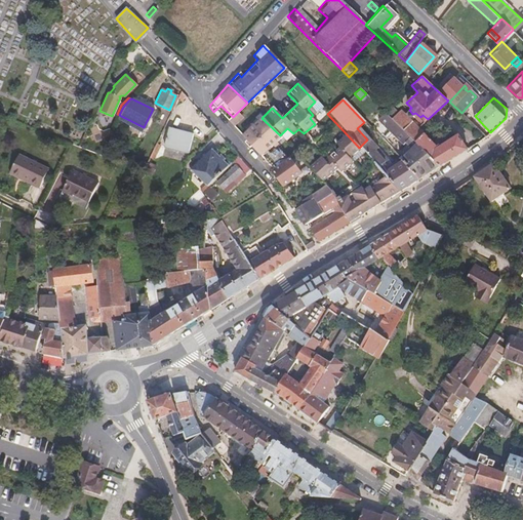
[(308,109),(313,115),(321,107),(315,102),(308,109)]
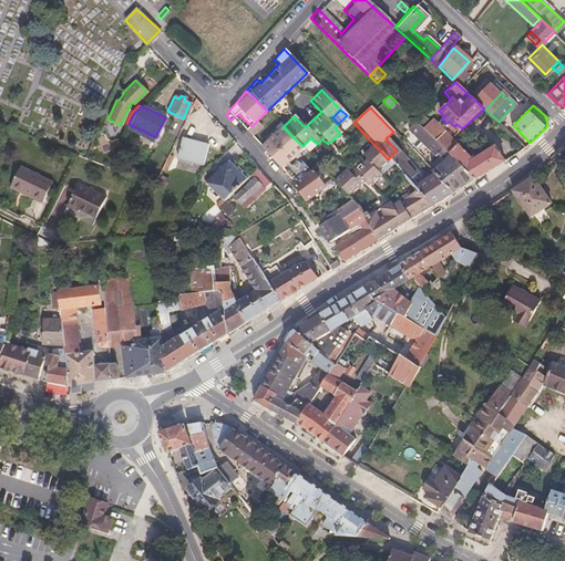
[(417,122),(447,152),(456,143),(452,138),(438,123),(433,120),(430,122),(422,116),(417,122)]
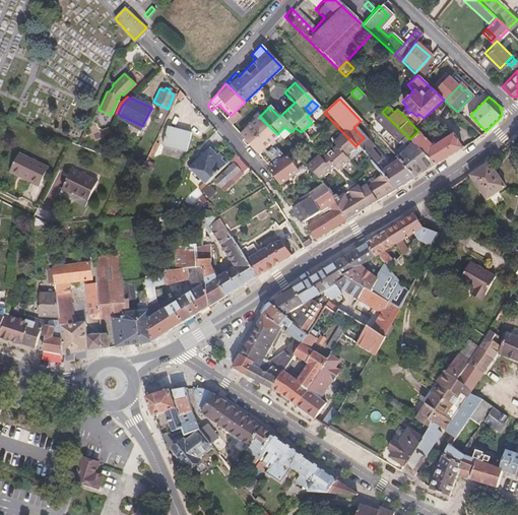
[(401,113),(414,127),(424,118),(418,114),(416,116),(411,112),(408,113),(405,109),(401,113)]
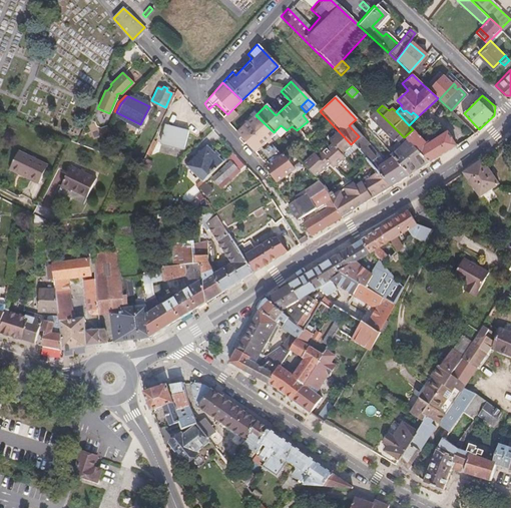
[(392,156),(409,174),(429,161),(404,137),(377,110),(369,117),(374,122),(367,130),(369,132),(374,137),(376,139),(384,132),(395,142),(397,140),(402,146),(389,153),(392,156)]
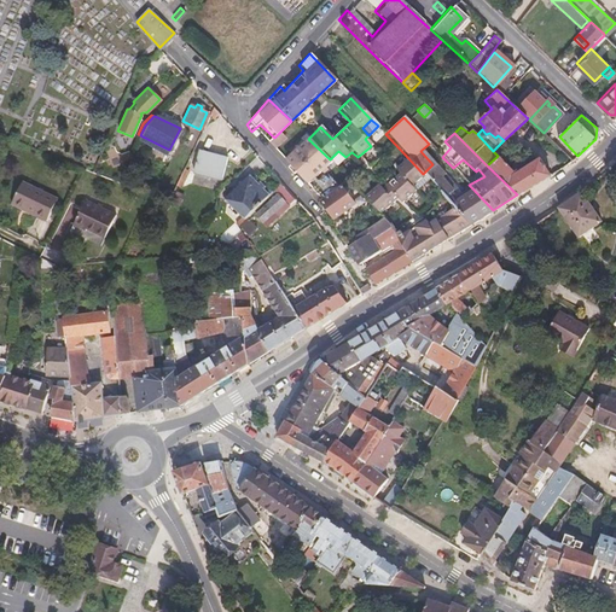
[(274,138),(266,146),(271,152),(282,143),(275,137),(274,138)]
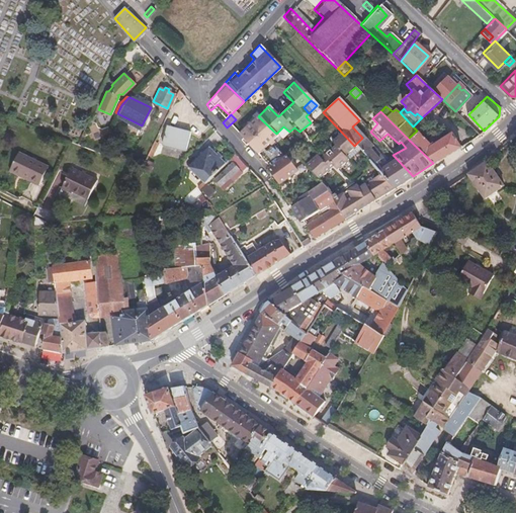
[(240,142),(255,157),(278,136),(276,134),(258,116),(242,133),(245,137),(240,142)]
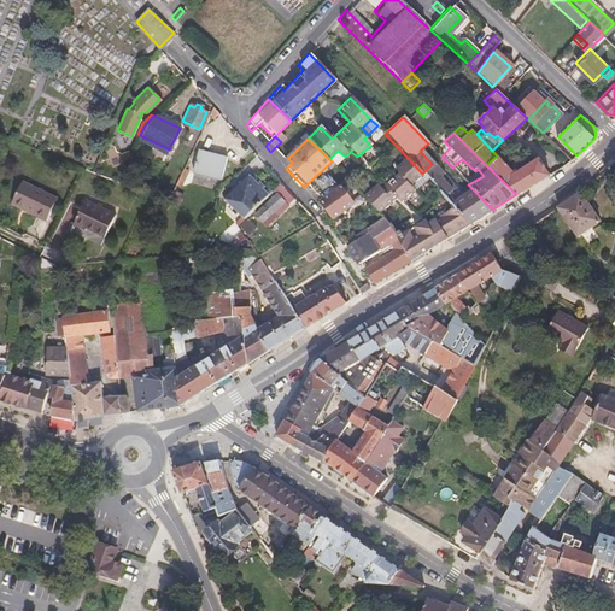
[(206,172),(224,174),(227,151),(215,150),(214,154),(197,153),(195,168),(206,169),(206,172)]
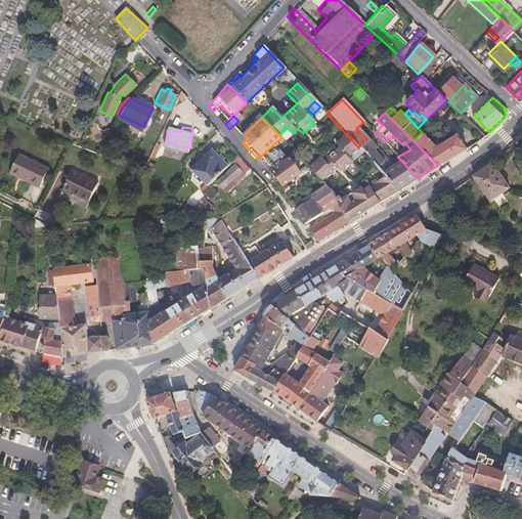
[(412,140),(438,165),(466,148),(457,135),(439,145),(438,143),(435,145),(422,132),(412,140)]
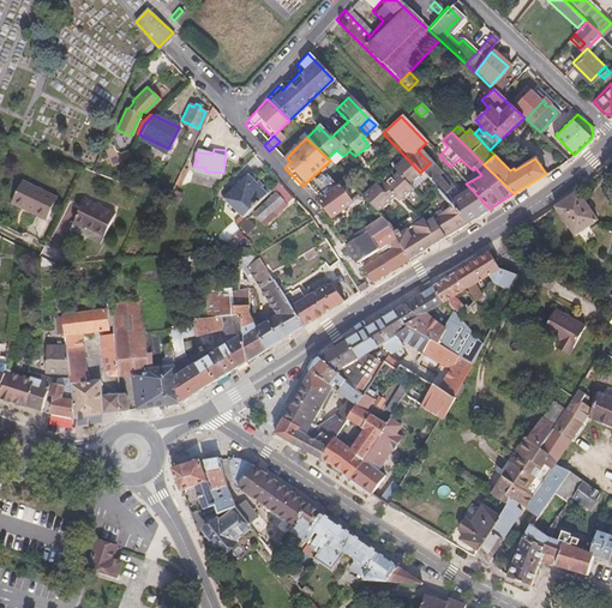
[(408,186),(421,174),(420,173),(406,157),(393,170),(395,174),(391,176),(383,185),(381,181),(363,197),(378,215),(395,198),(400,202),(412,191),(408,186)]
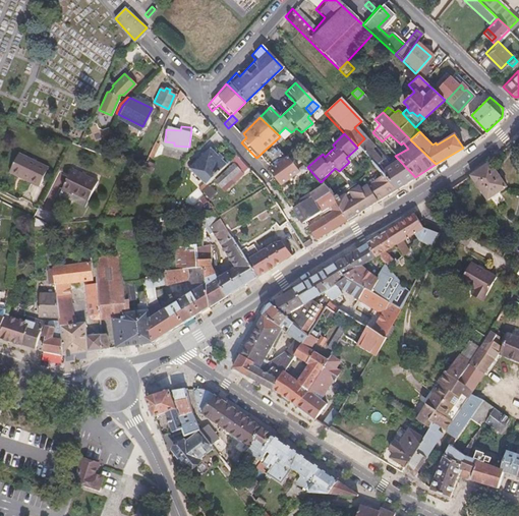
[(375,144),(380,139),(375,134),(369,138),(375,144)]
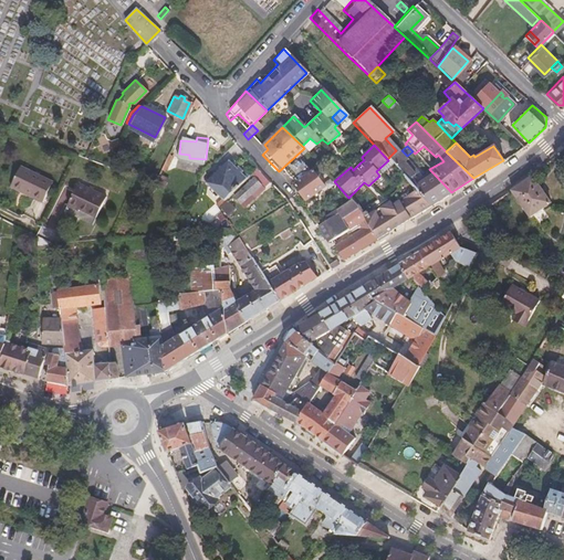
[(414,187),(430,204),(451,192),(432,172),(427,176),(417,181),(416,179),(411,175),(413,172),(401,161),(405,159),(396,150),(387,159),(388,160),(392,164),(414,187)]
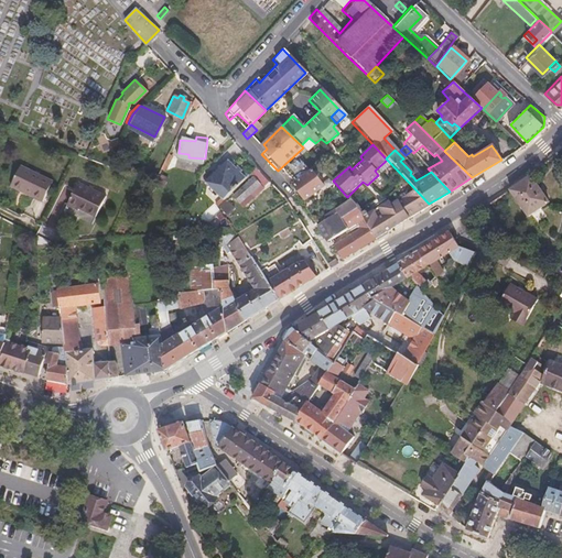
[(357,159),(349,166),(352,170),(359,162),(357,159)]
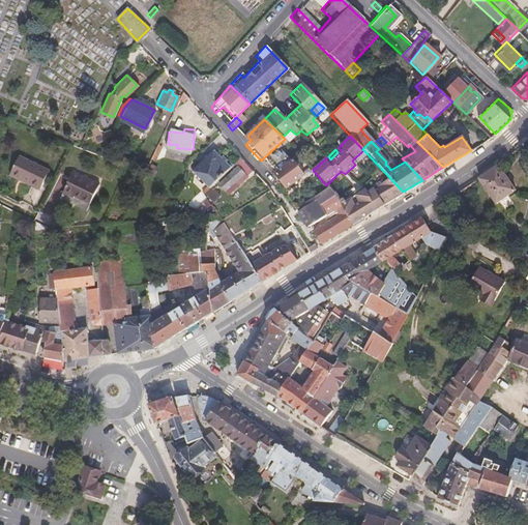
[(209,187),(230,167),(213,150),(194,171),(209,187)]
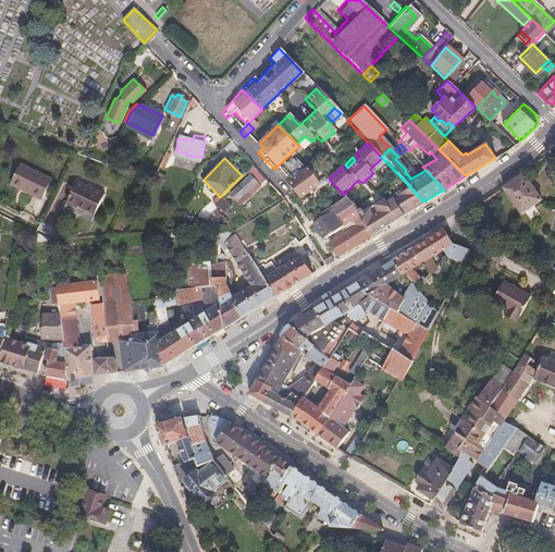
[(370,169),(373,173),(385,161),(382,158),(370,169)]
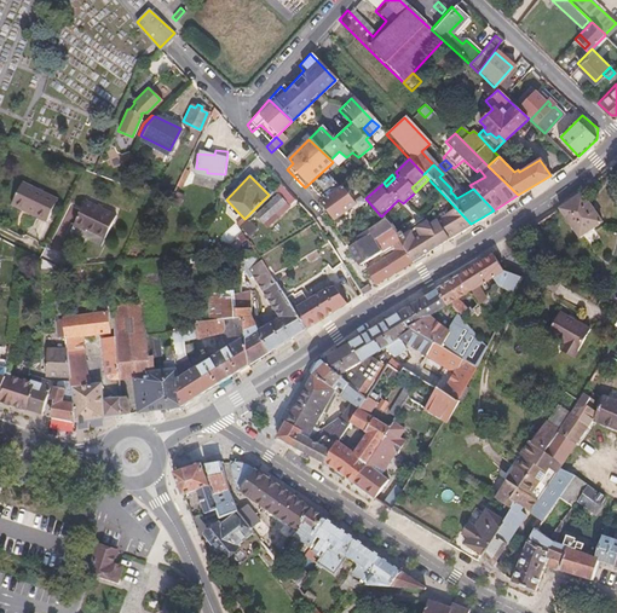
[(349,210),(358,203),(365,198),(351,180),(322,202),(335,220),(349,210)]
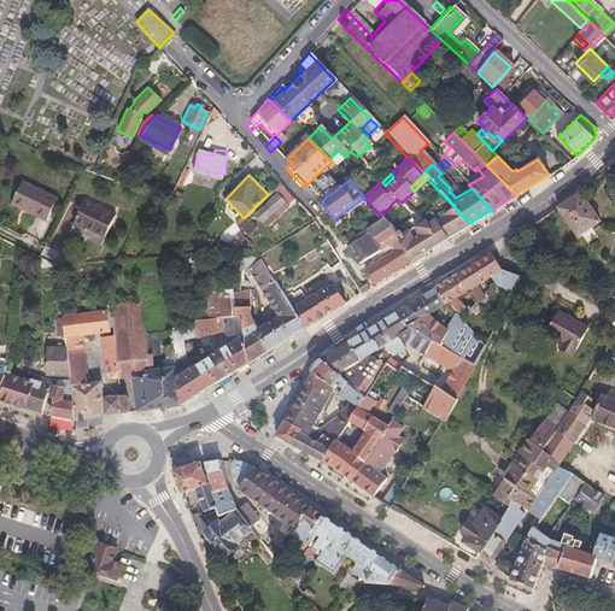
[(9,204),(23,211),(25,207),(46,217),(54,198),(18,182),(9,204)]
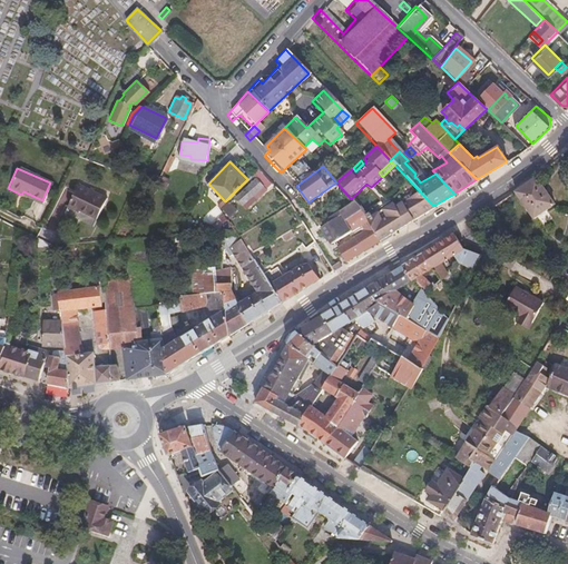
[(272,182),(258,168),(252,175),(255,178),(233,196),(240,204),(250,196),(262,187),(264,188),(272,182)]
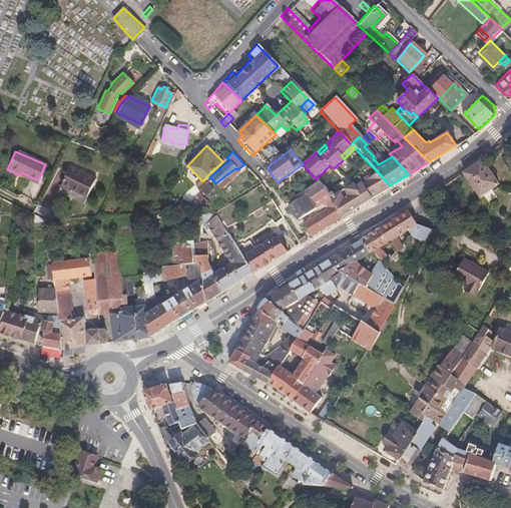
[(481,157),(462,171),(479,196),(498,182),(481,157)]
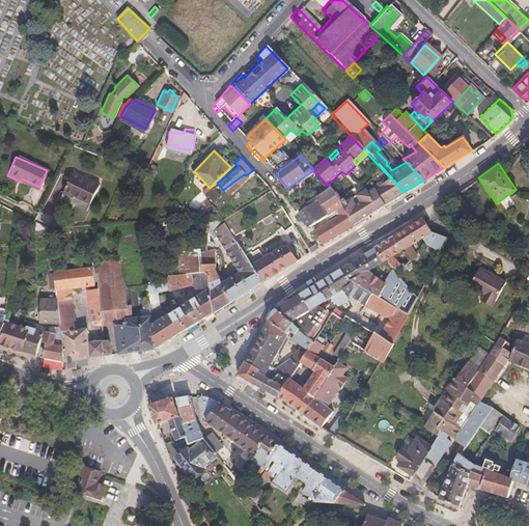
[(88,204),(98,185),(71,172),(61,192),(72,197),(72,196),(88,204)]
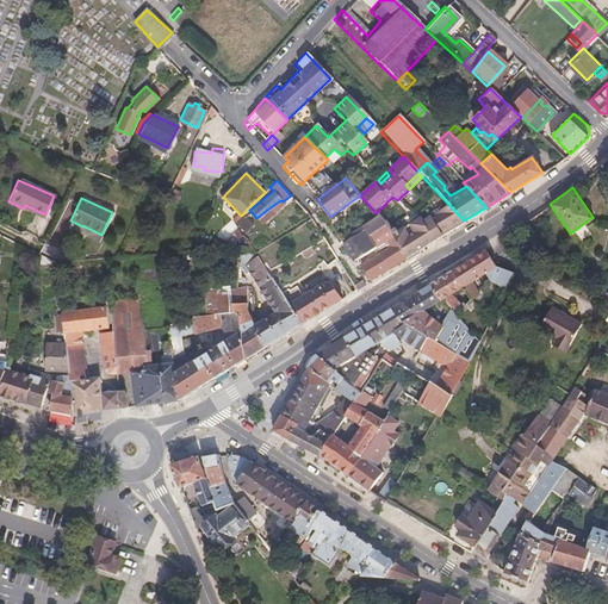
[(389,232),(405,257),(464,220),(446,201),(421,219),(417,217),(392,234),(391,231),(389,232)]
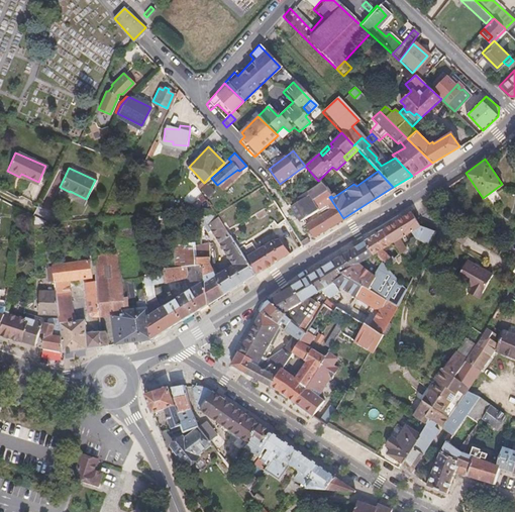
[(21,174),(19,177),(37,185),(38,182),(21,174)]
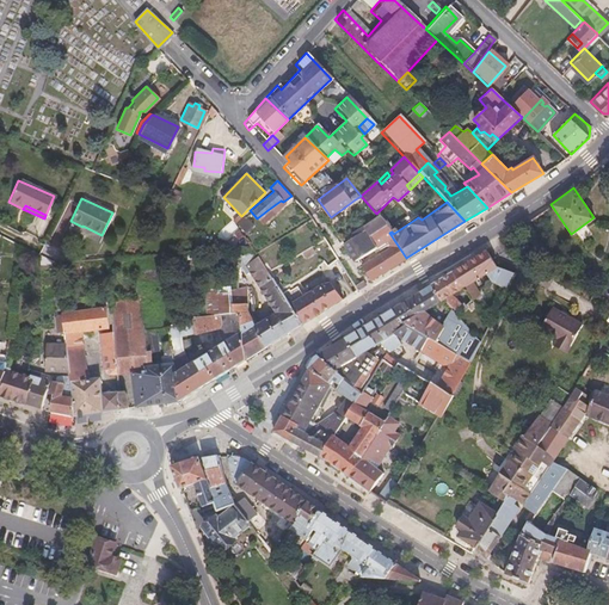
[(346,211),(344,208),(331,217),(333,220),(346,211)]
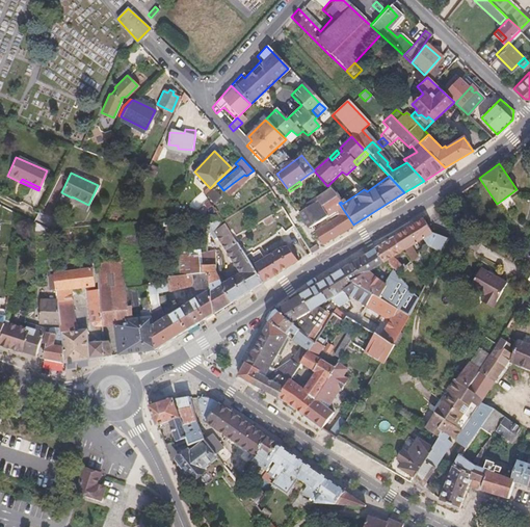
[(233,183),(223,190),(224,192),(234,186),(233,183)]
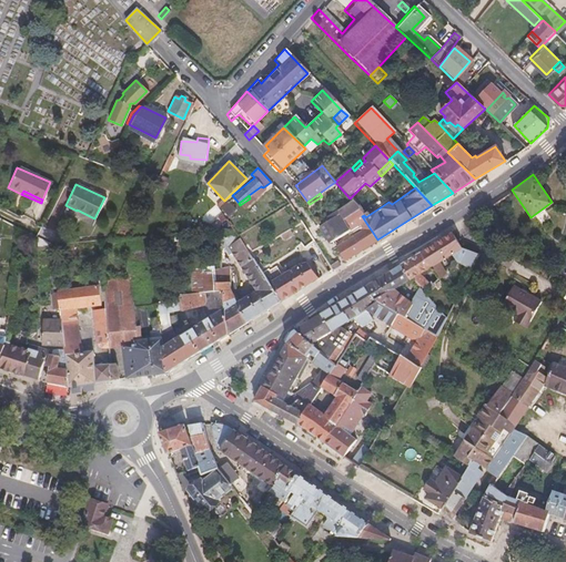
[(222,202),(216,207),(220,213),(225,208),(222,202)]
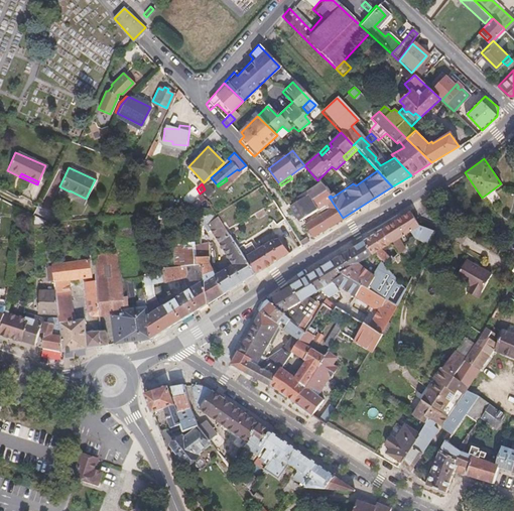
[(304,197),(291,207),(300,220),(314,211),(309,203),(318,197),(312,187),(303,195),(304,197)]
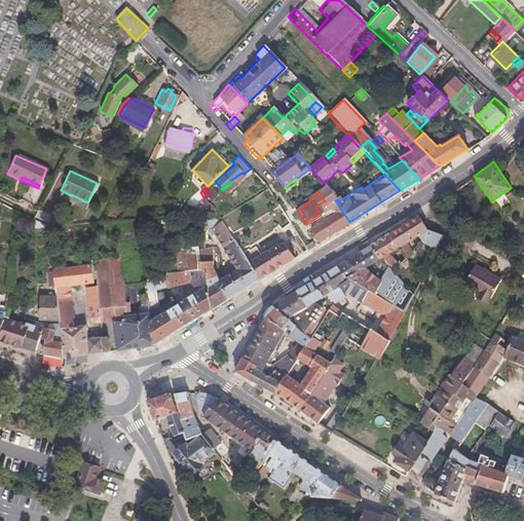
[(331,215),(309,228),(319,240),(349,222),(335,200),(331,196),(315,207),(321,215),(324,214),(326,216),(329,215),(327,211),(329,210),(331,214),(331,215)]
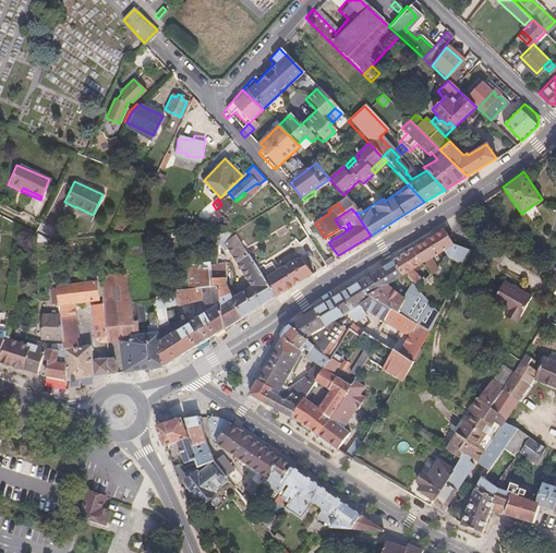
[(288,230),(286,227),(275,232),(278,237),(288,230)]
